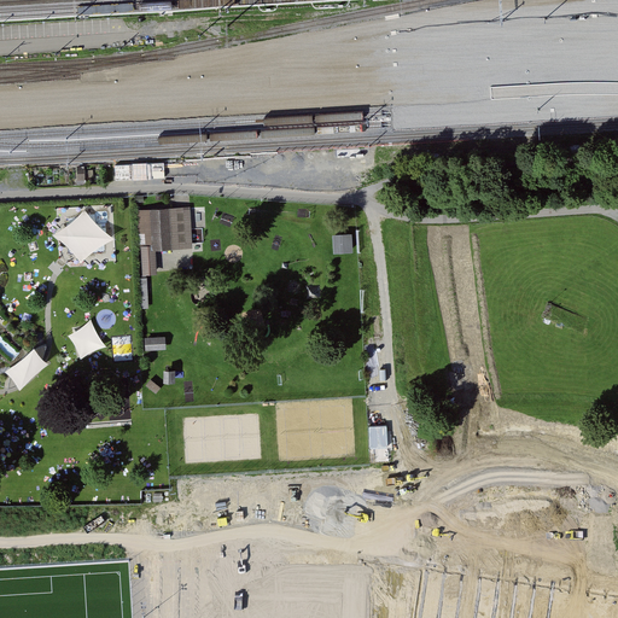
[(192,205),(139,208),(141,272),(158,272),(157,246),(193,244),(192,205)]
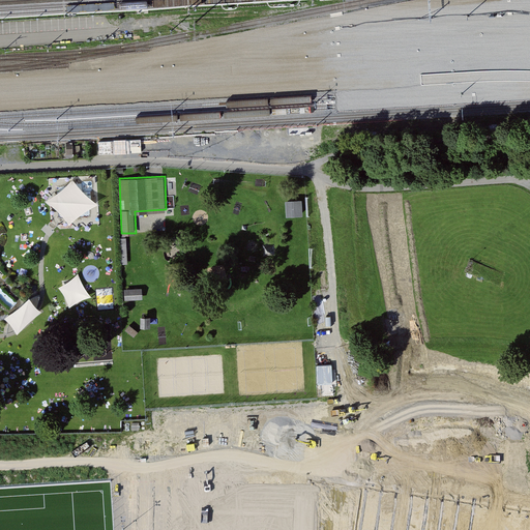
[(65,226),(95,209),(79,179),(66,186),(62,179),(49,187),(53,195),(50,196),(65,226)]
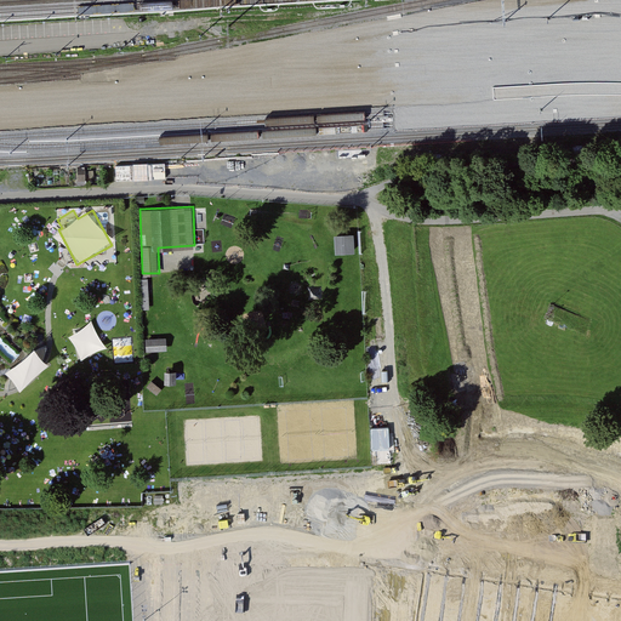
[(337,256),(357,255),(355,235),(336,237),(337,256)]
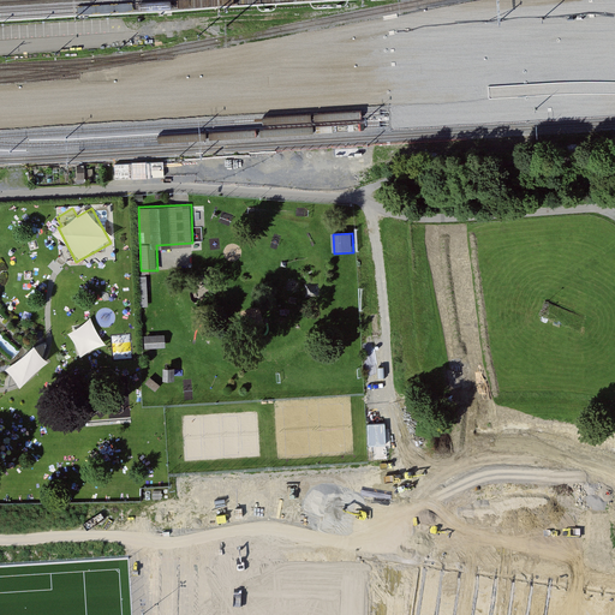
[(113,244),(95,251),(99,261),(117,255),(113,244)]
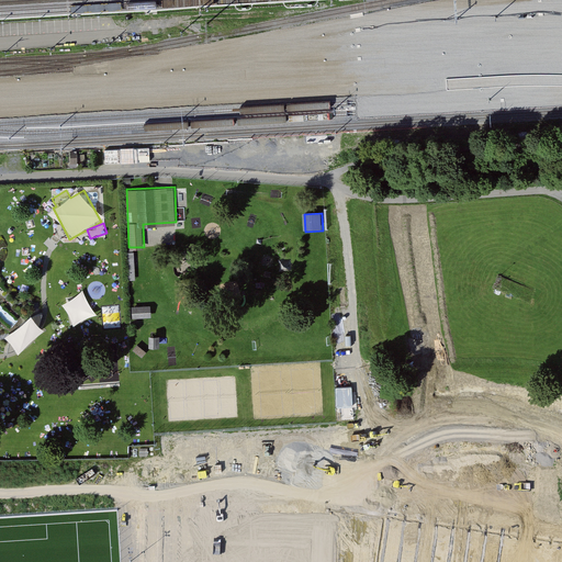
[(74,325),(97,315),(87,293),(64,303),(74,325)]
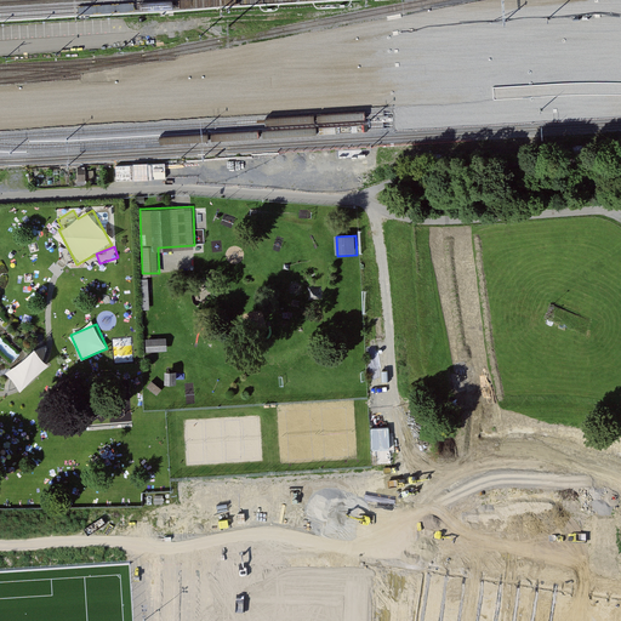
[(5,377),(23,396),(50,369),(34,353),(24,363),(0,336),(0,348),(17,365),(5,377)]
